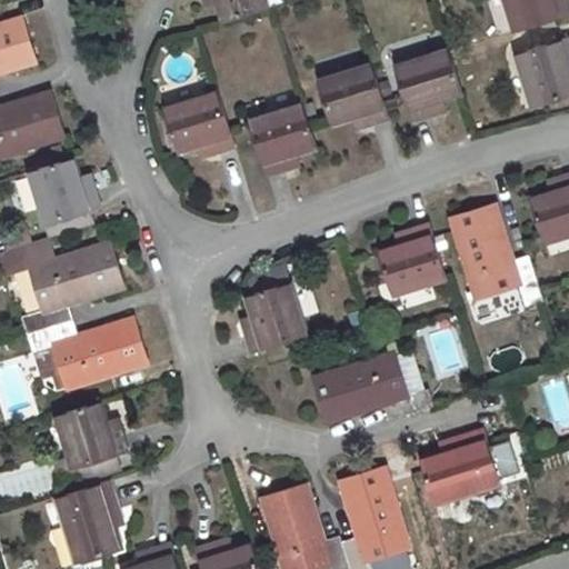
[(266,0),(217,0),(218,2),(225,21),(269,8),(266,0)]
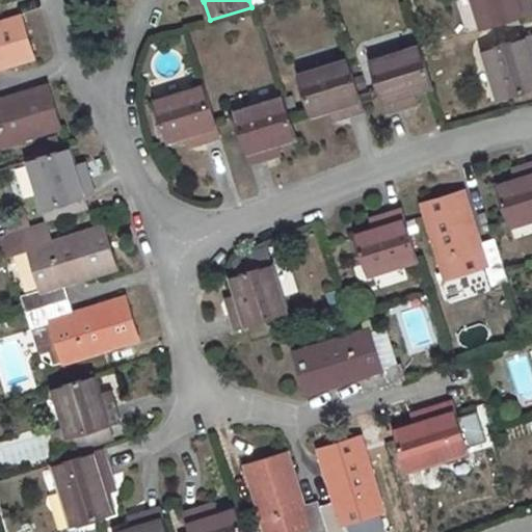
[(472,0),(481,28),(531,12),(531,10),(528,0),(472,0)]
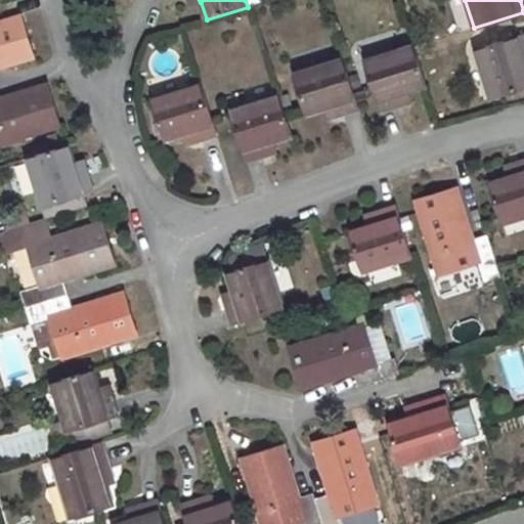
[(20,15),(0,20),(0,67),(34,56),(20,15)]
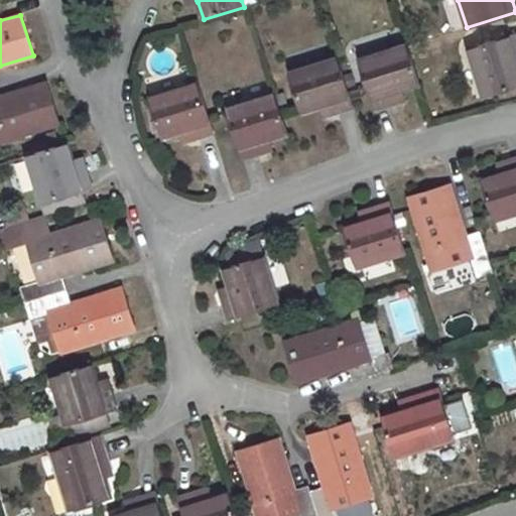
[(515,61),(515,57),(515,56),(515,35),(470,50),(484,96),(515,86),(515,61)]
